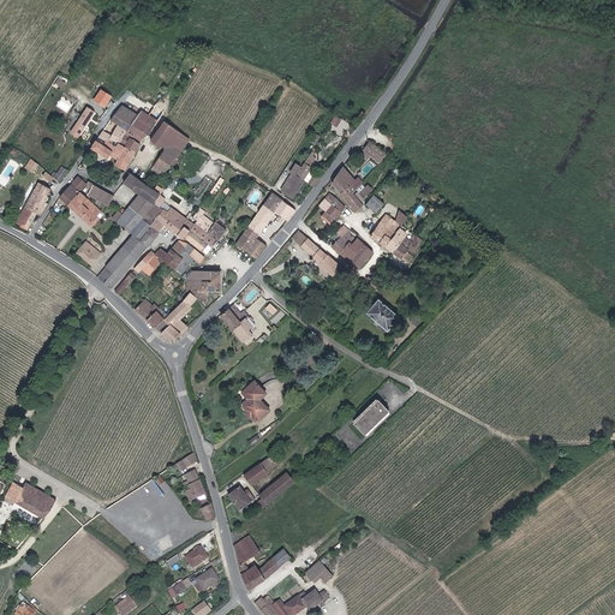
[(111,99),(100,93),(94,102),(97,105),(102,109),(111,99)]
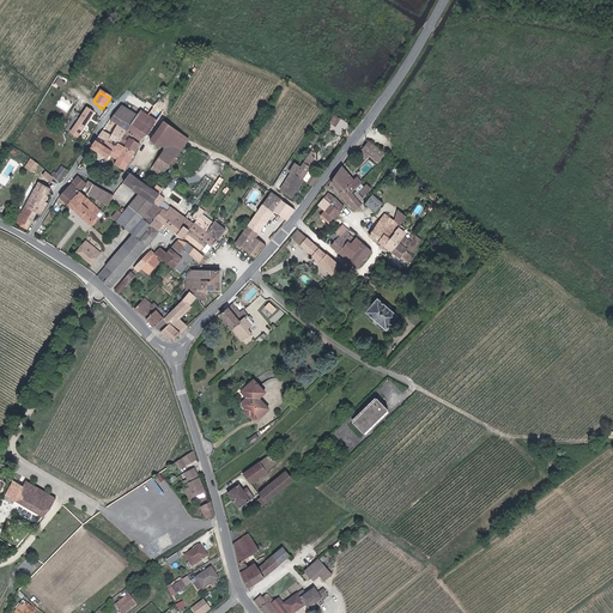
[(125,149),(134,153),(143,139),(134,134),(140,125),(151,132),(162,113),(156,109),(157,105),(155,104),(147,115),(140,110),(138,114),(120,145),(125,149)]
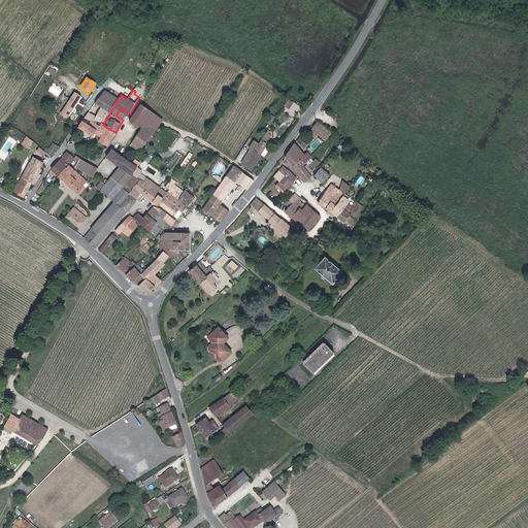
[(103,125),(119,98),(117,97),(116,98),(105,92),(95,105),(98,106),(102,109),(96,119),(92,117),(89,114),(85,121),(91,124),(94,127),(95,125),(101,128),(103,125)]
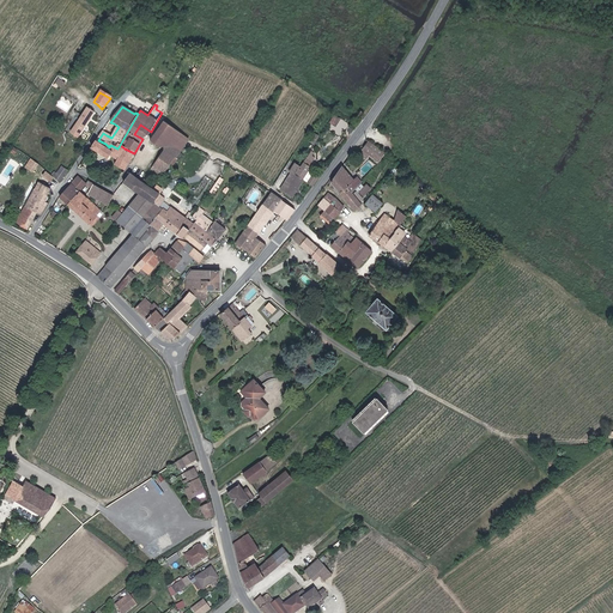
[(86,109),(76,127),(82,132),(92,114),(87,110),(86,109)]
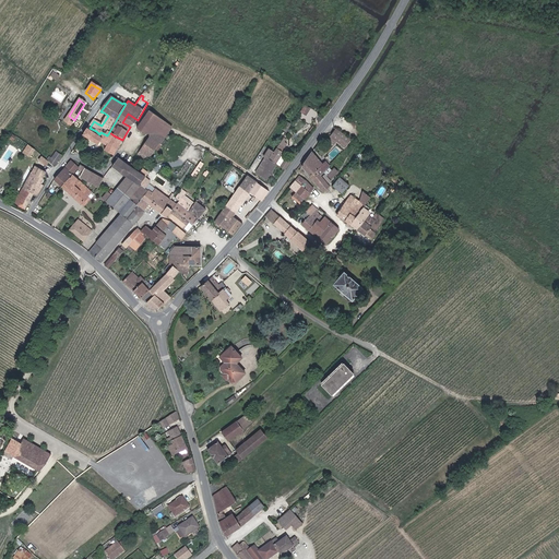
[(165,140),(158,135),(166,123),(149,111),(138,130),(150,138),(161,144),(162,145),(165,140)]
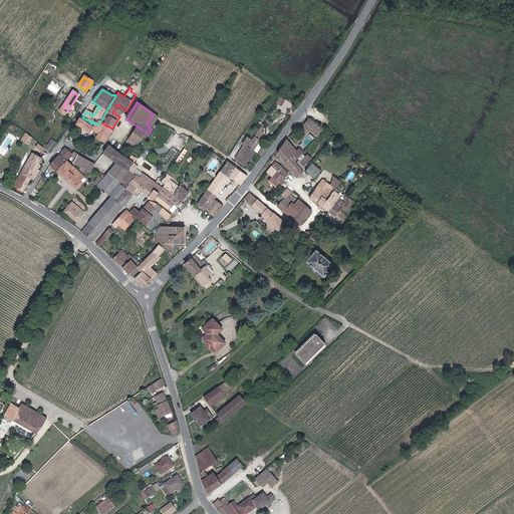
[(99,106),(95,103),(89,113),(93,115),(99,106)]
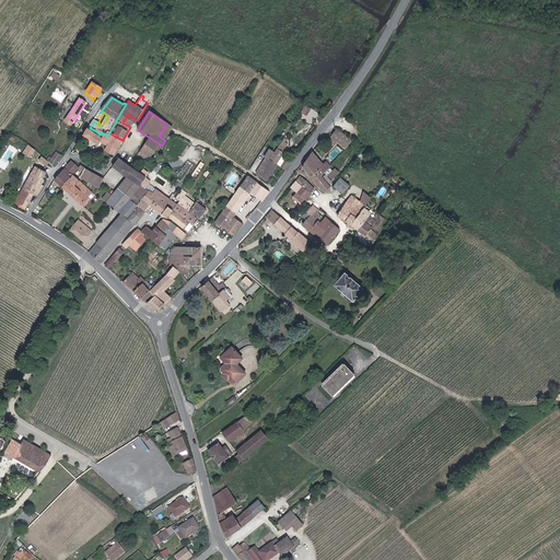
[(138,120),(128,114),(123,123),(130,127),(136,124),(138,120)]
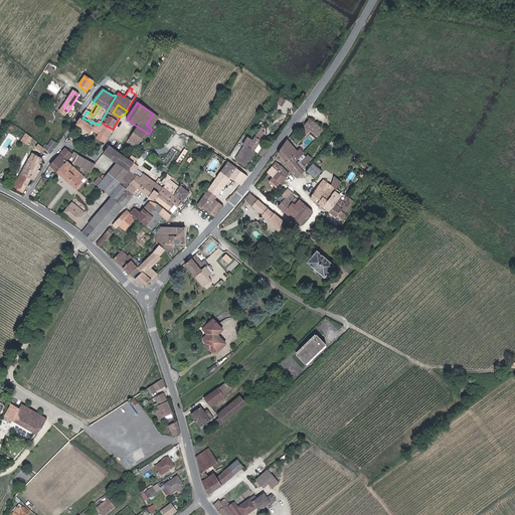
[(68,111),(63,107),(59,114),(64,117),(68,111)]
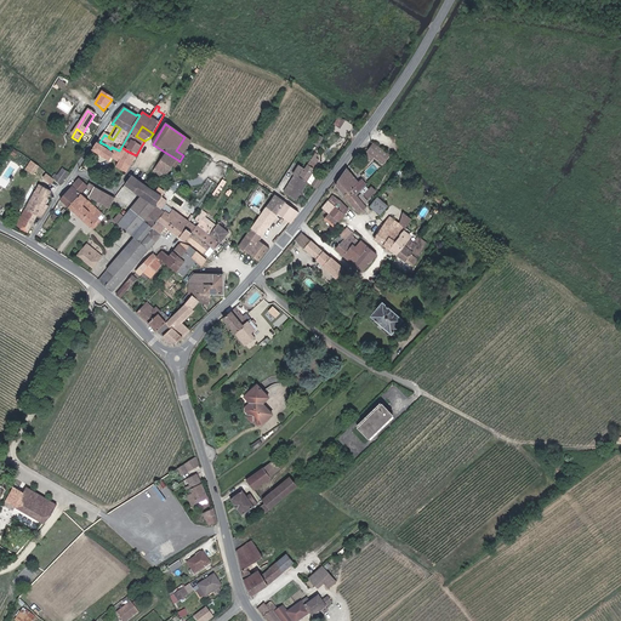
[(184,137),(176,151),(183,155),(192,142),(184,137)]
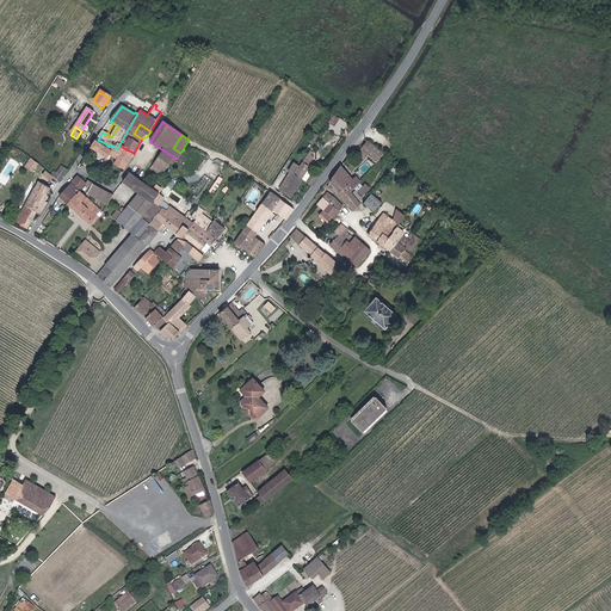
[(383,152),(368,141),(362,149),(377,160),(383,152)]
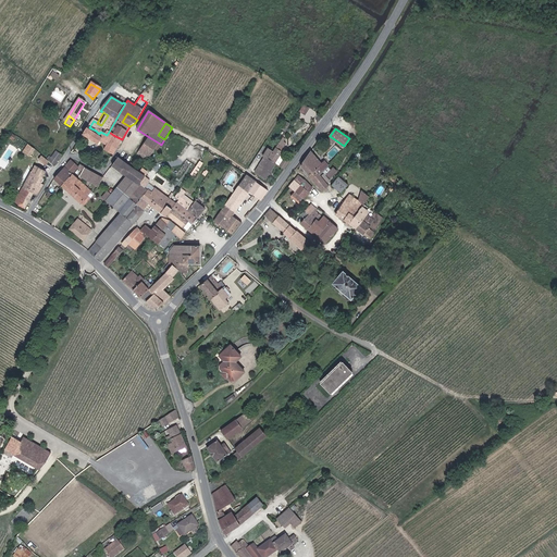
[(108,144),(113,135),(109,132),(107,135),(100,132),(99,134),(96,131),(94,134),(87,130),(83,136),(98,146),(101,139),(108,144)]
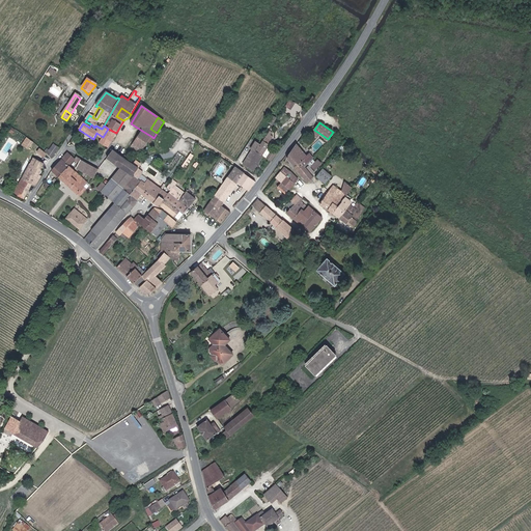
[(110,142),(116,133),(108,129),(103,137),(110,142)]
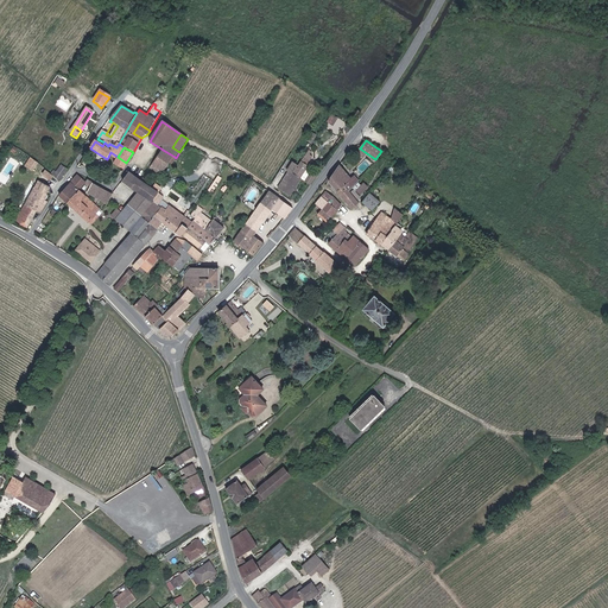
[(175,157),(163,150),(152,165),(163,173),(175,157)]
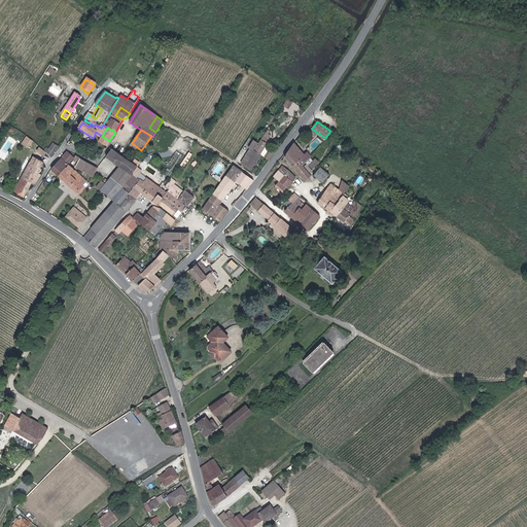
[(269,133),(266,131),(253,151),(260,156),(268,161),(273,154),(264,148),(266,144),(268,141),(267,141),(270,137),(267,135),(269,133)]
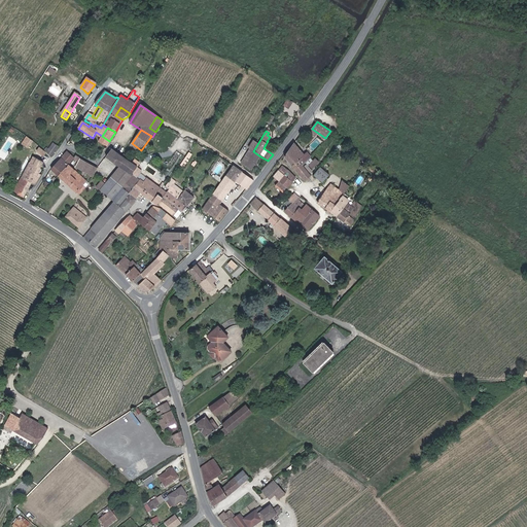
[(22,143),(28,147),(34,140),(27,135),(22,143)]
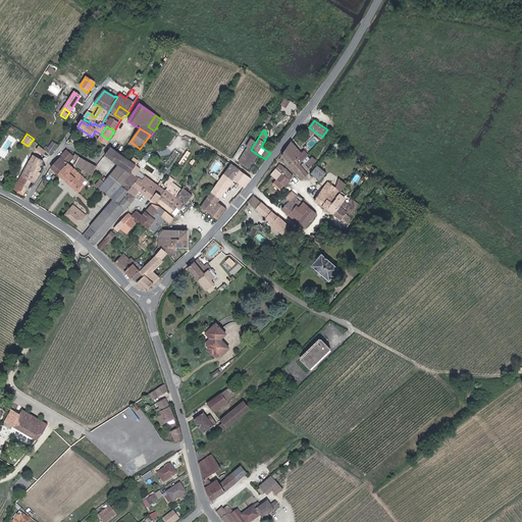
[(105,145),(108,140),(101,135),(98,142),(105,146),(105,145)]
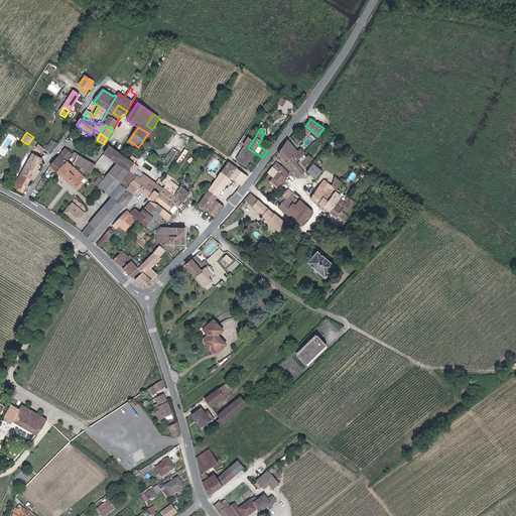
[(251,140),(247,138),(243,144),(244,145),(234,159),(246,167),(255,153),(248,148),(246,147),(251,140)]
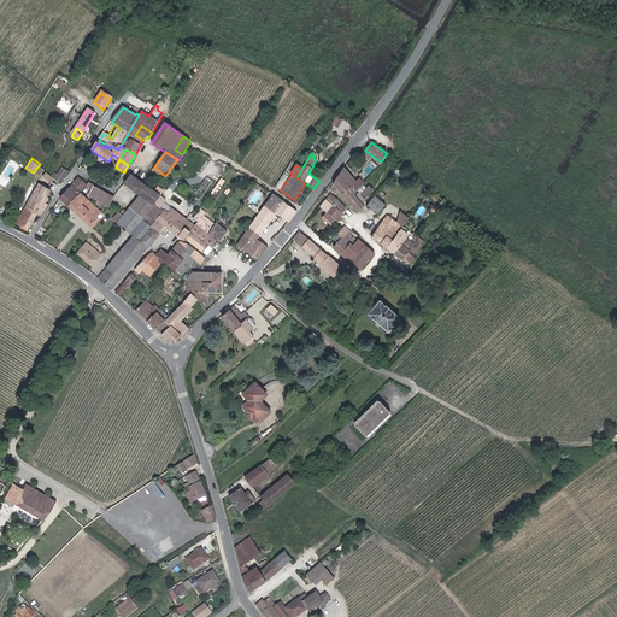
[(69,174),(62,169),(57,177),(53,175),(51,180),(60,186),(69,174)]
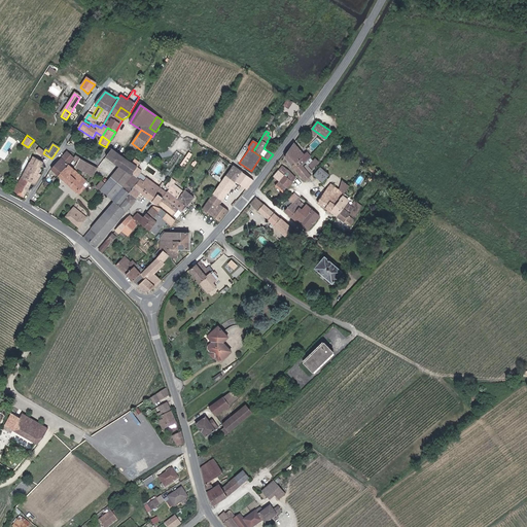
[(302,166),(303,167),(310,159),(307,154),(305,156),(294,144),(285,156),(296,170),(302,166)]
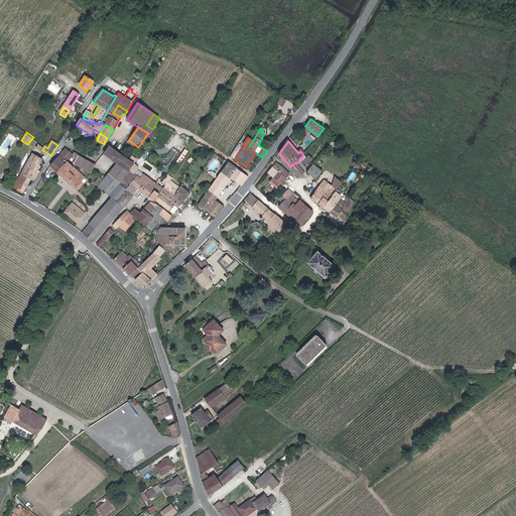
[(102,209),(108,213),(94,229),(89,225),(82,234),(94,243),(117,214),(133,195),(132,195),(126,189),(135,178),(137,174),(133,172),(130,170),(133,167),(135,163),(130,160),(122,155),(123,153),(120,151),(119,153),(110,147),(104,154),(117,163),(124,168),(129,172),(119,184),(109,198),(110,199),(102,209)]
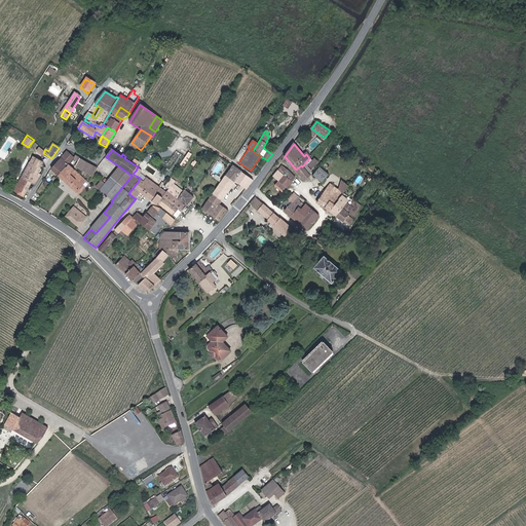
[(181,163),(184,165),(191,153),(188,151),(181,163)]
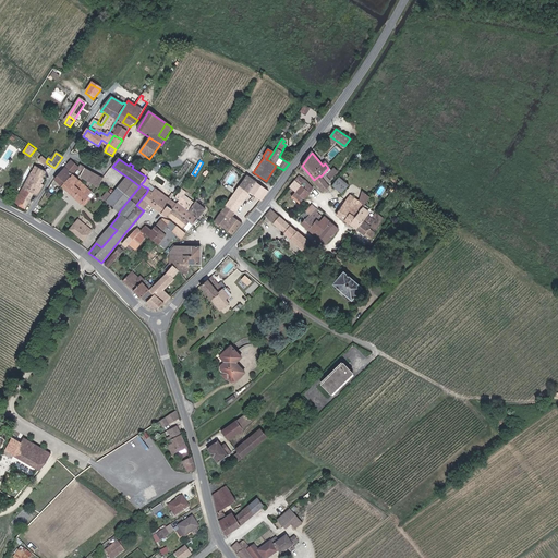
[(61,186),(71,176),(77,168),(70,161),(53,180),(61,186)]
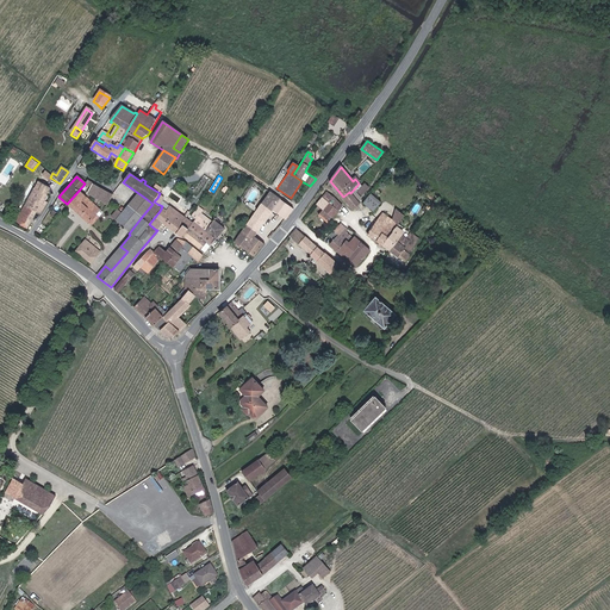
[(39,216),(45,206),(48,204),(44,203),(48,197),(47,195),(51,188),(44,184),(43,186),(39,191),(36,188),(35,191),(29,200),(25,206),(16,222),(20,224),(19,225),(26,230),(35,213),(39,216)]
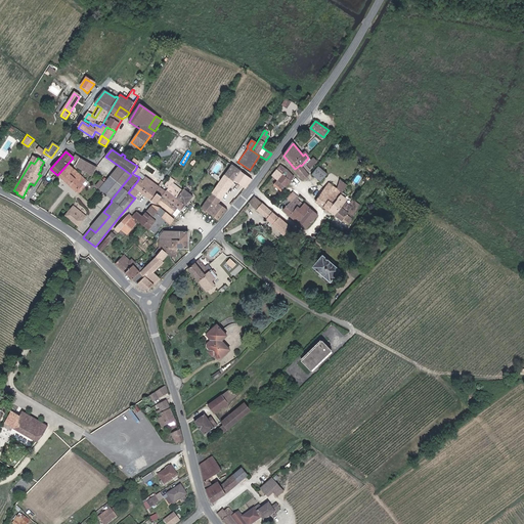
[(97,166),(79,158),(75,167),(92,175),(93,173),(94,171),(97,166)]
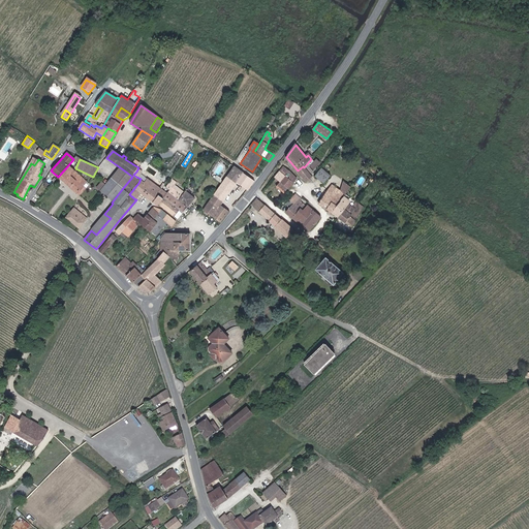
[(320,162),(316,160),(311,166),(315,169),(320,162)]
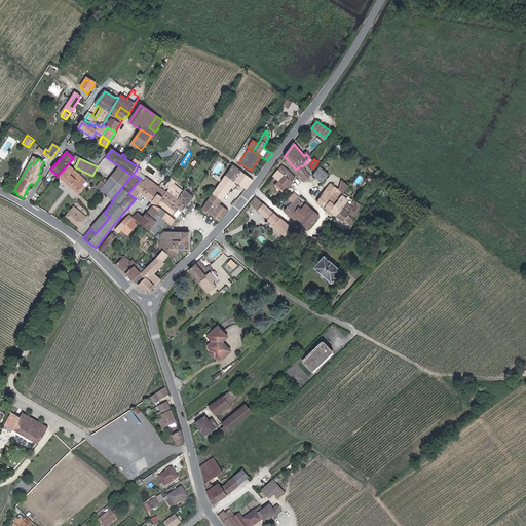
[(242,171),(233,164),(202,207),(220,219),(229,209),(220,201),(233,183),(242,171)]
